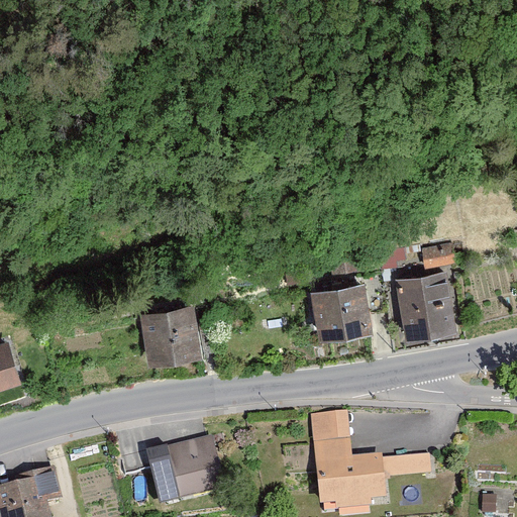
[(449,274),(396,282),(405,342),(458,334),(449,274)]
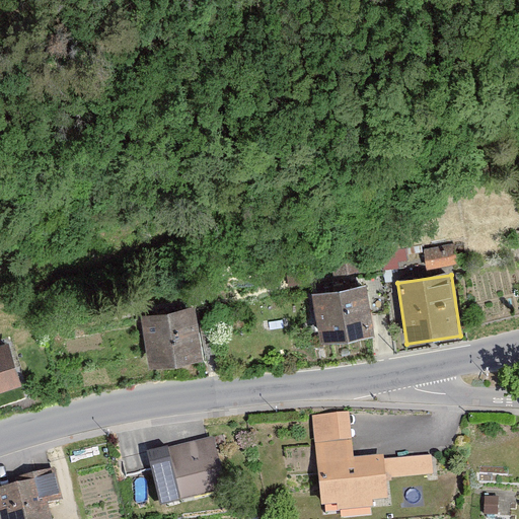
[(366,286),(308,293),(314,342),(372,335),(366,286)]
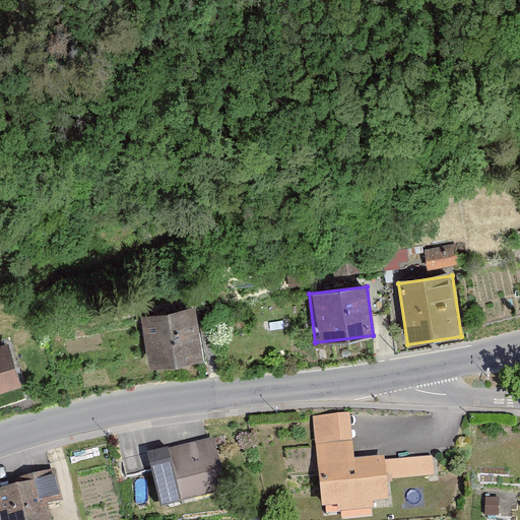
[(200,309),(141,319),(150,372),(209,362),(200,309)]
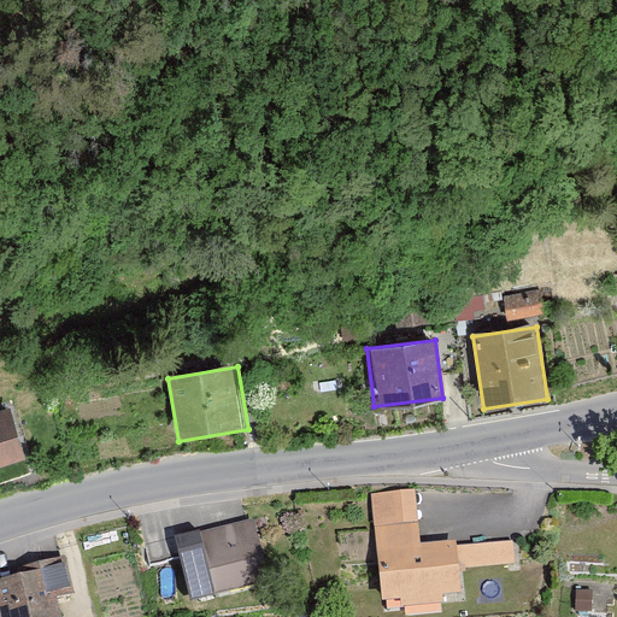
[(6,410),(0,411),(0,466),(22,460),(6,410)]
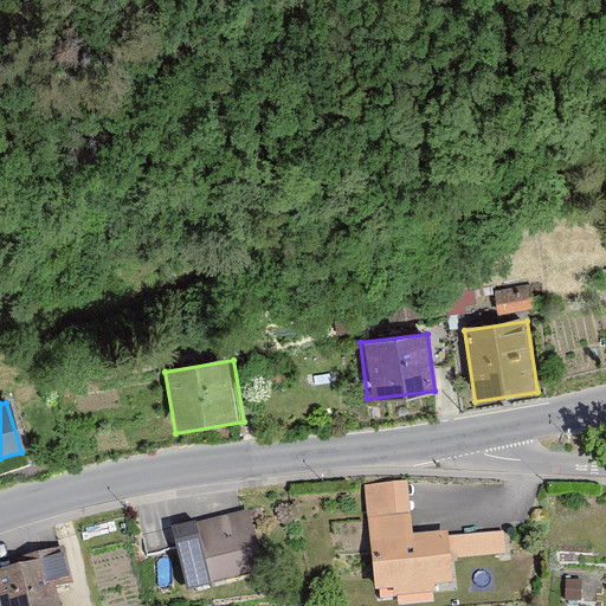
[(359,491),(369,601),(447,594),(445,562),(507,556),(504,529),(408,539),(404,487),(359,491)]
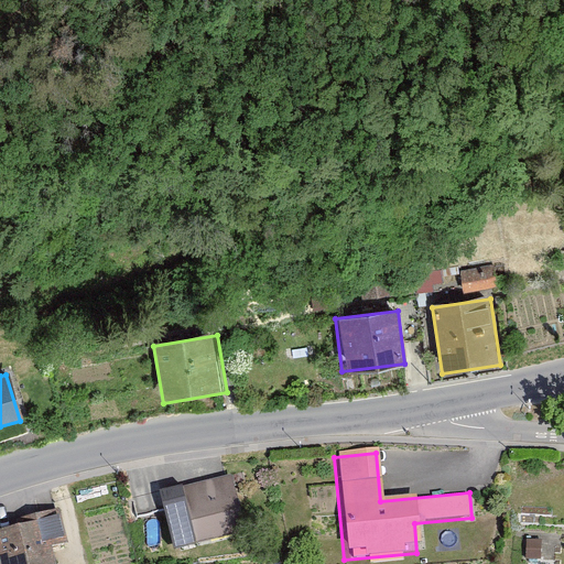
[(162,492),(175,546),(246,529),(231,475),(162,492)]
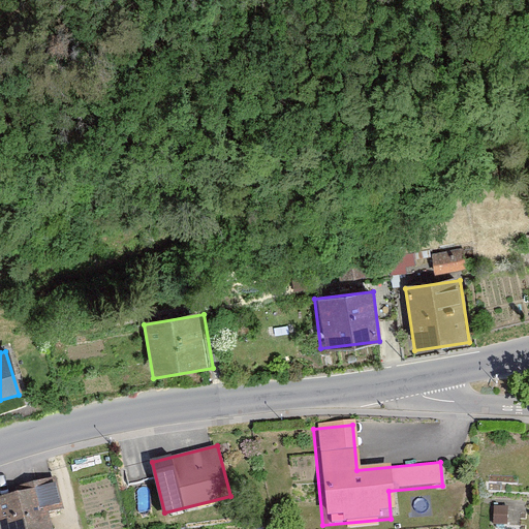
[(63,508),(57,485),(0,498),(0,520),(2,528),(52,528),(48,511),(63,508)]
